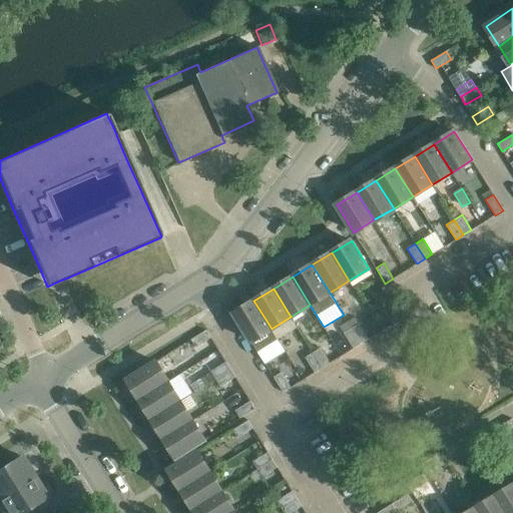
[(253,301),(233,314),(251,342),(258,352),(278,339),(272,329),(253,301)]
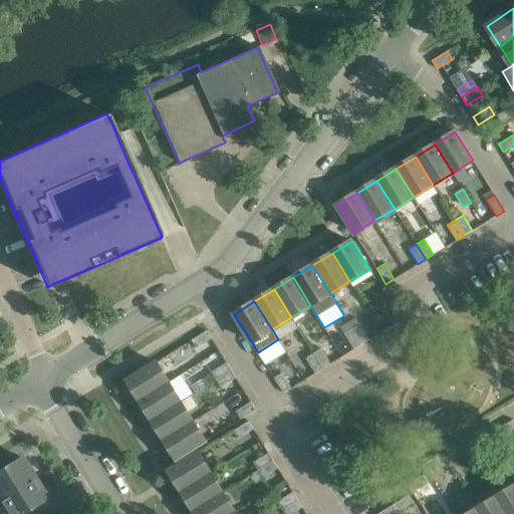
[(393,324),(401,319),(392,304),(383,309),(393,324)]
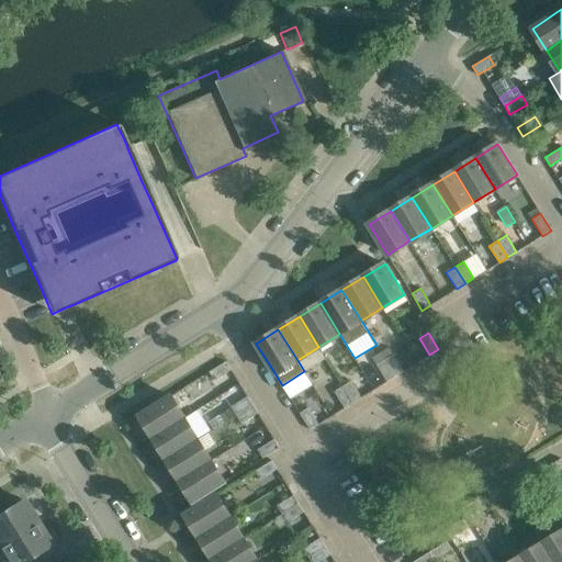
[(393,355),(385,359),(395,377),(404,371),(393,355)]
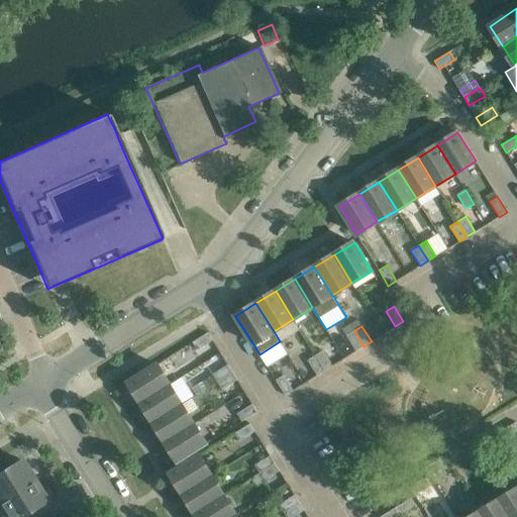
[(355,350),(364,346),(354,330),(346,335),(355,350)]
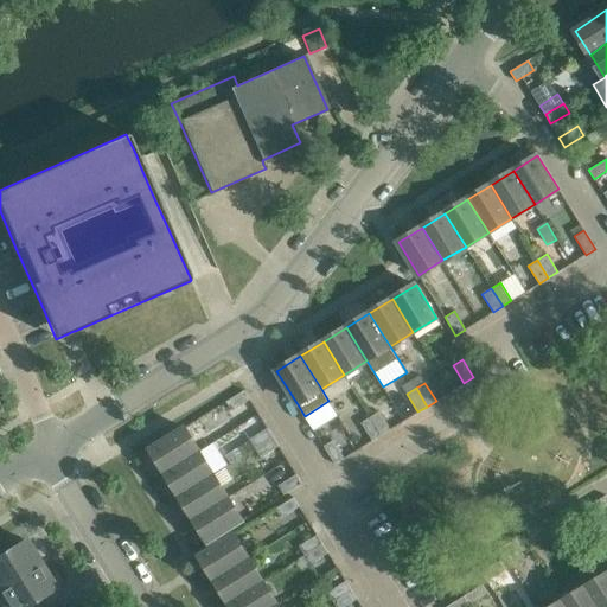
[(249,400),(243,390),(225,402),(231,411),(249,400)]
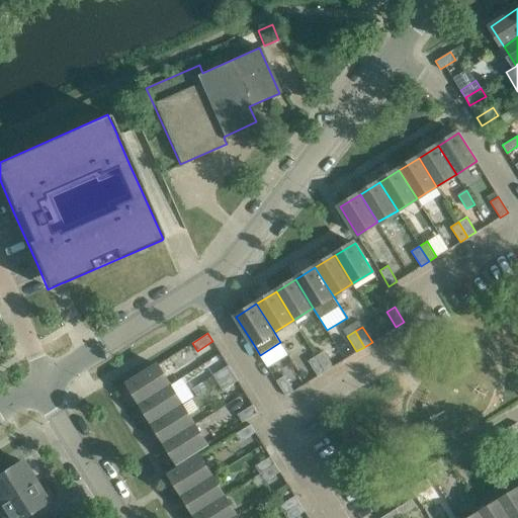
[(324,351),(316,355),(325,371),(333,366),(324,351)]
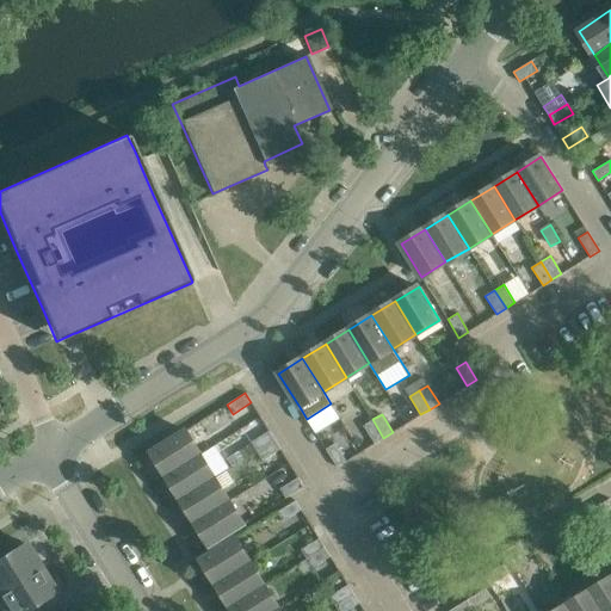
[(375,444),(383,438),(372,419),(363,425),(375,444)]
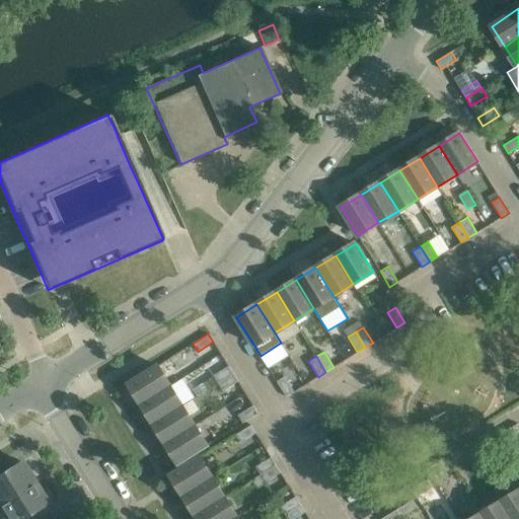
[(142,403),(170,386),(157,365),(129,383),(142,403)]
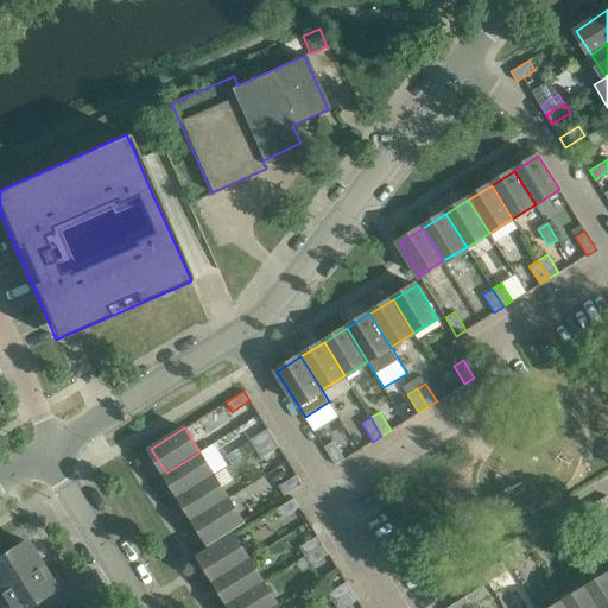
[(249,439),(255,449),(273,437),(267,429),(249,439)]
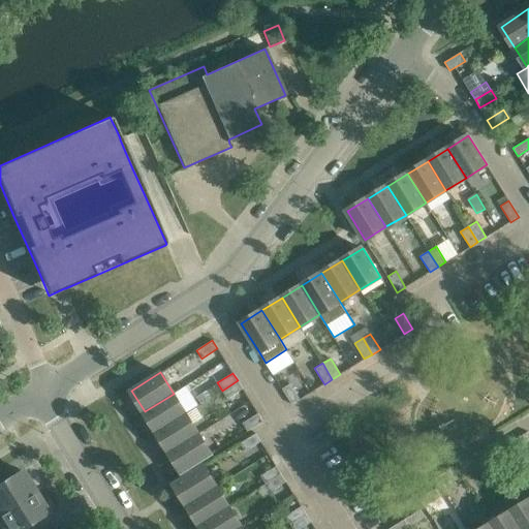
[(243,389),(238,380),(222,391),(227,399),(243,389)]
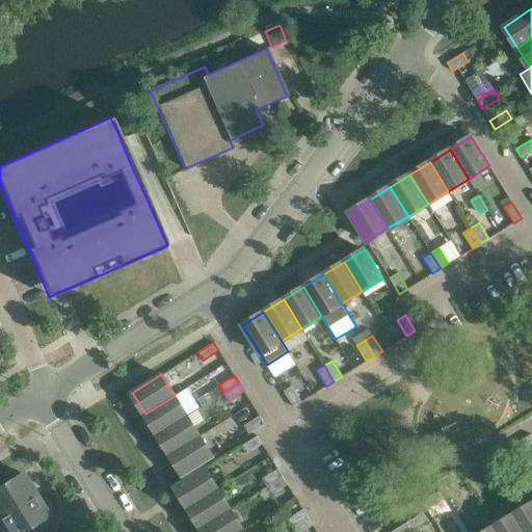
[(284,391),(293,406),(301,401),(291,386),(284,391)]
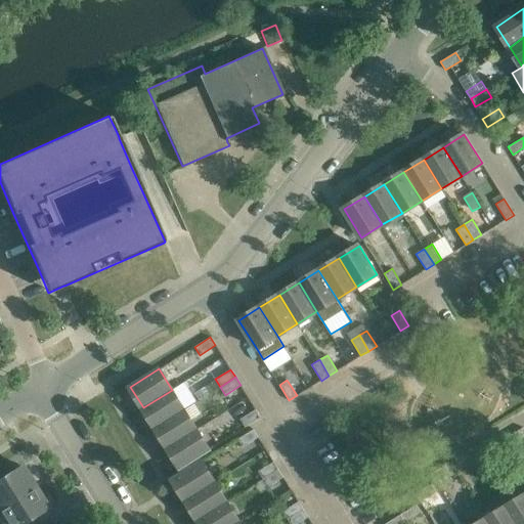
[(172,390),(143,407),(156,427),(184,409),(197,401),(184,382),(172,390)]
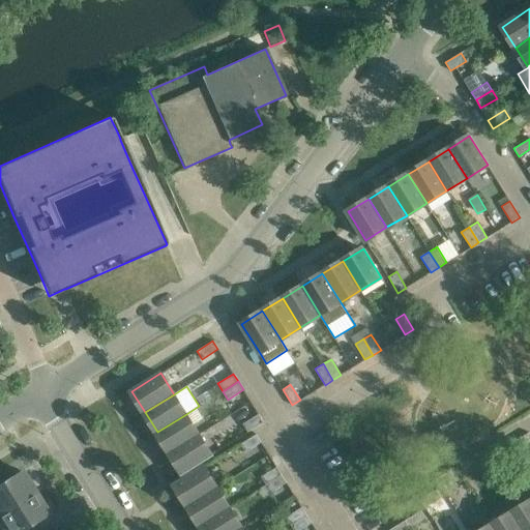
[(199,434),(186,414),(157,432),(170,451),(199,434)]
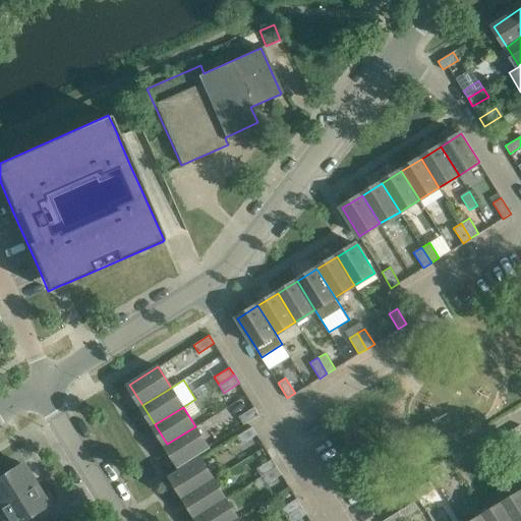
[(243,424),(259,415),(254,407),(238,416),(243,424)]
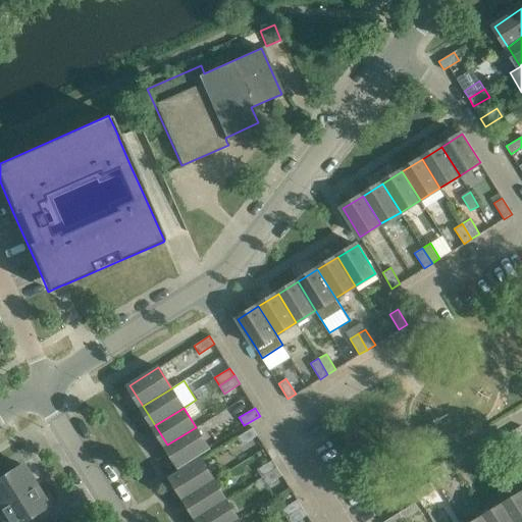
[(521,427),(521,425),(505,435),(510,444),(521,435),(521,427)]
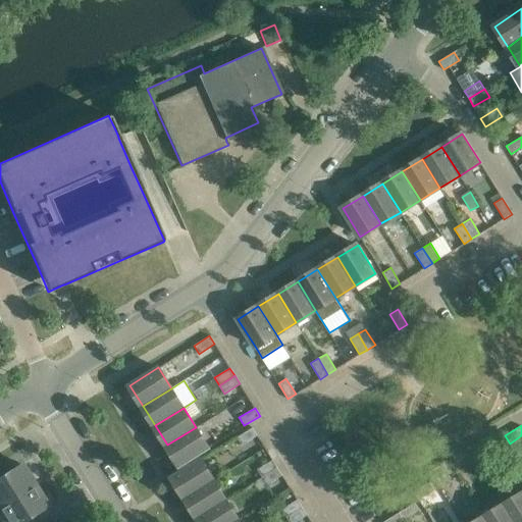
[(180,466),(208,448),(196,427),(167,445),(180,466)]
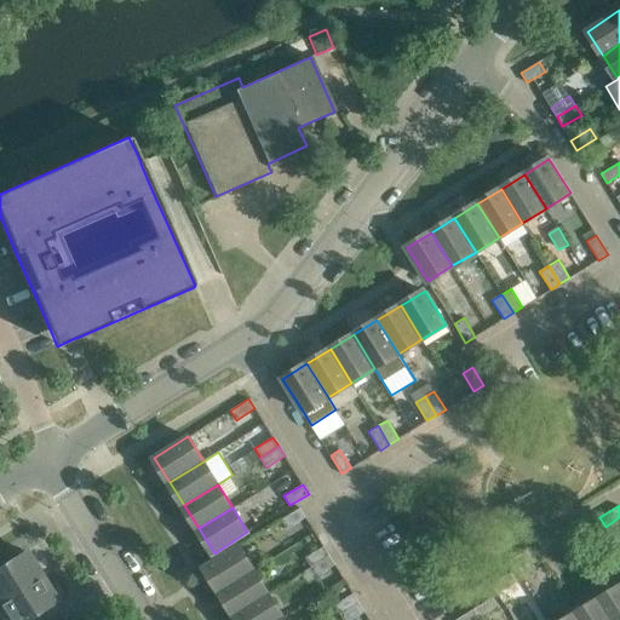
[(287,529),(305,517),(299,507),(281,520),(287,529)]
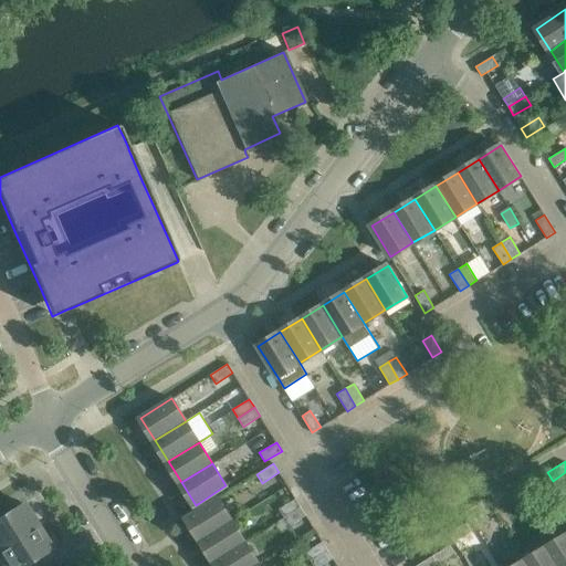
[(524,474),(507,485),(513,493),(530,483),(524,474)]
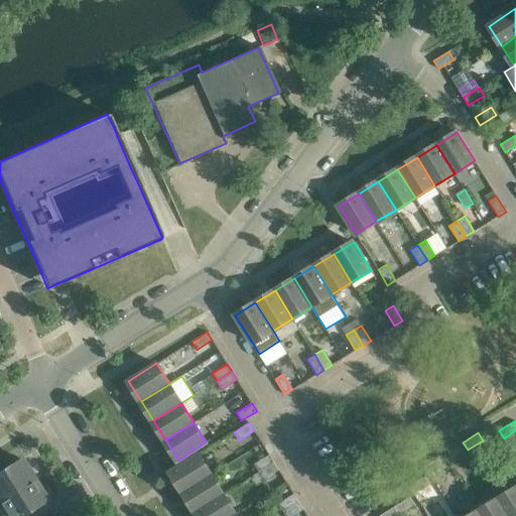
[(452,460),(468,449),(463,442),(446,452),(452,460)]
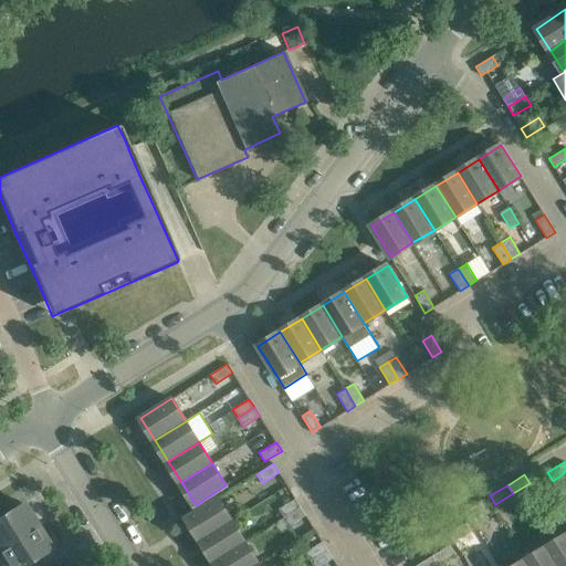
[(200,540),(231,521),(218,499),(187,517),(200,540)]
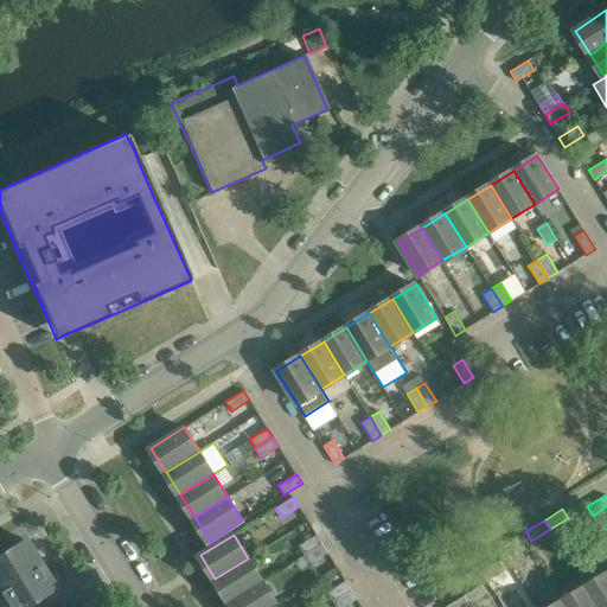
[(299,545),(305,555),(323,544),(317,535),(299,545)]
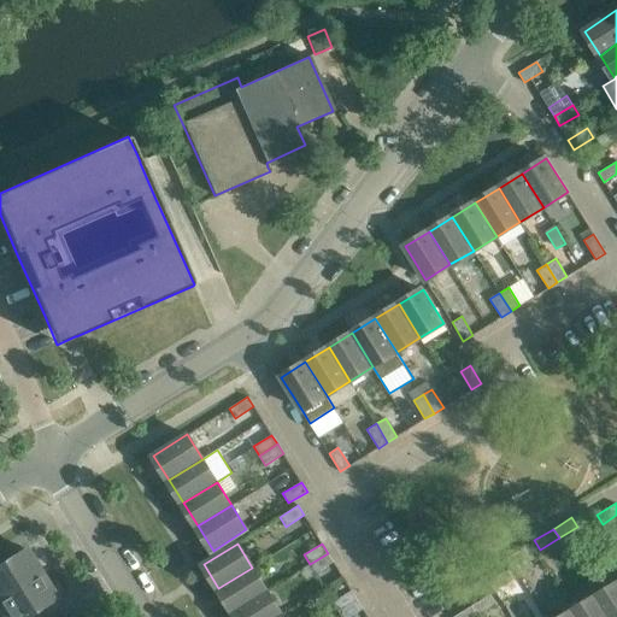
[(505,558),(511,568),(529,557),(524,547),(505,558)]
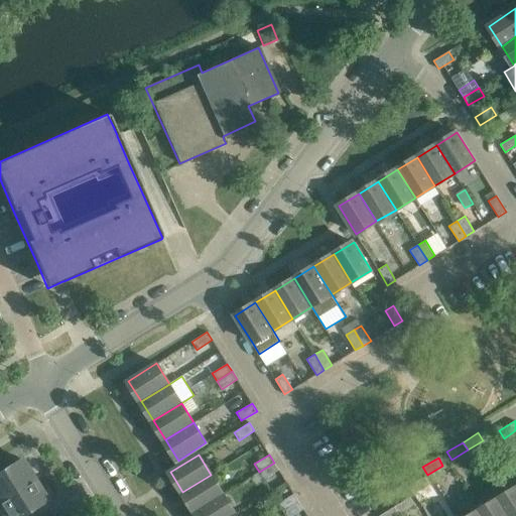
[(0,500),(33,480),(20,459),(0,471),(0,500)]
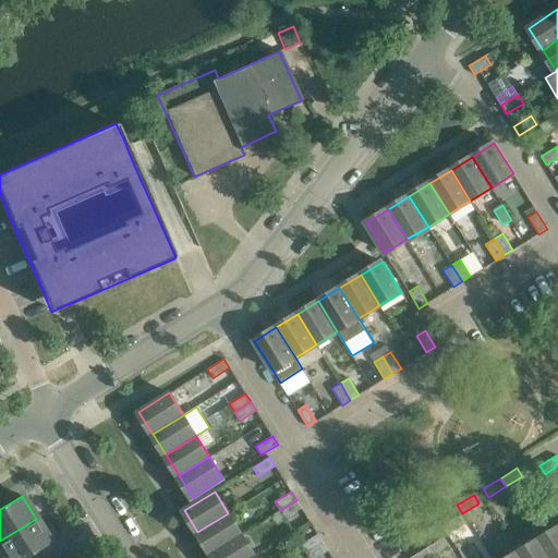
[(302,508),(296,500),(280,510),(284,519),(302,508)]
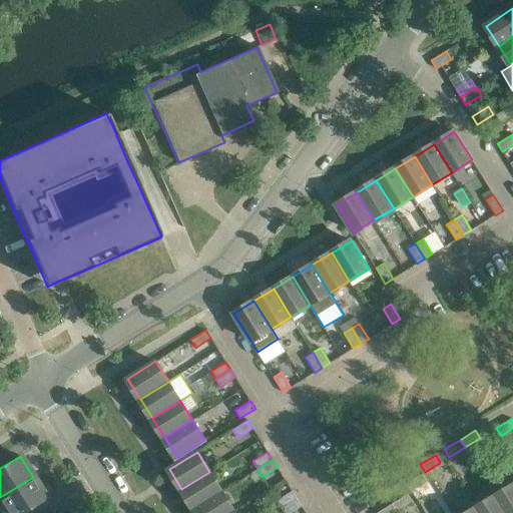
[(181,489),(193,508),(221,491),(209,472),(181,489)]
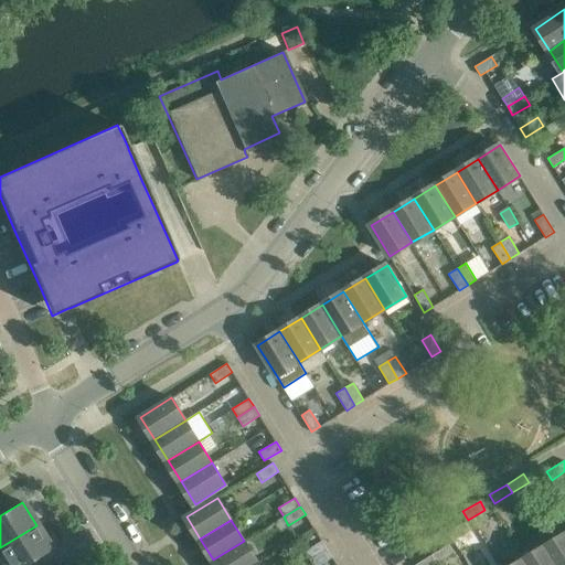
[(447,533),(452,541),(470,531),(465,522),(447,533)]
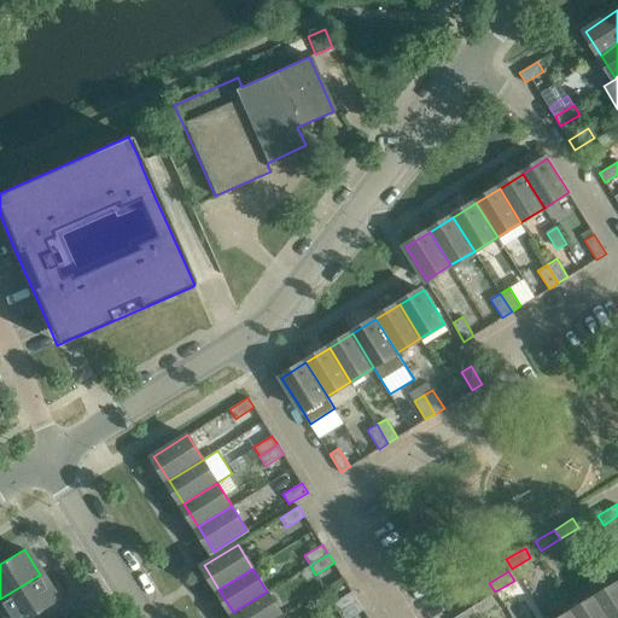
[(40,575),(0,599),(0,617),(29,617),(29,616),(56,599),(40,575)]
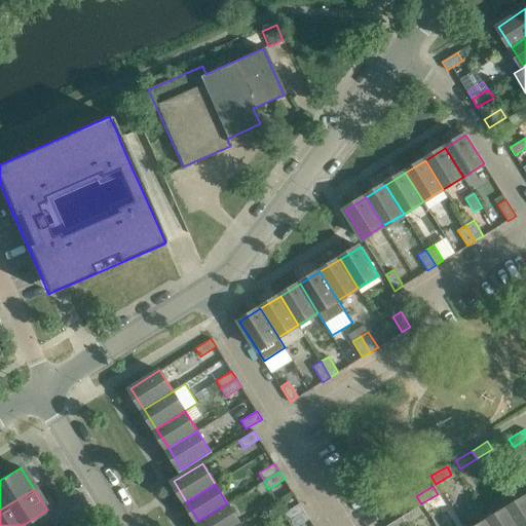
[(525,525),(525,497),(508,509),(518,525),(525,525)]
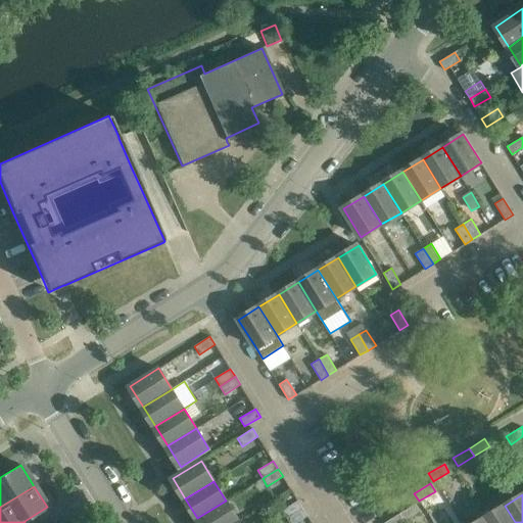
[(197,518),(200,522),(234,522),(238,520),(226,501),(197,518)]
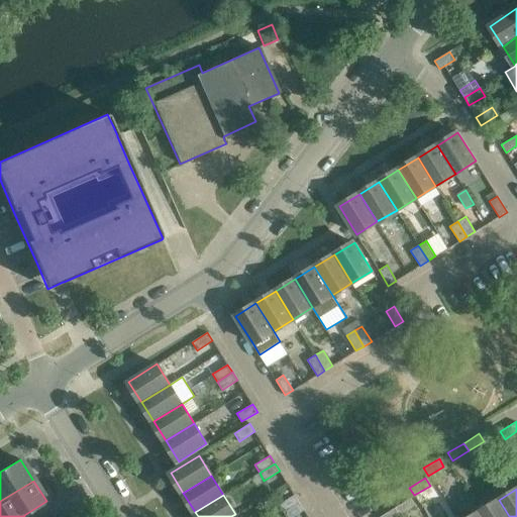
[(279,504),(284,512),(299,502),(294,495),(279,504)]
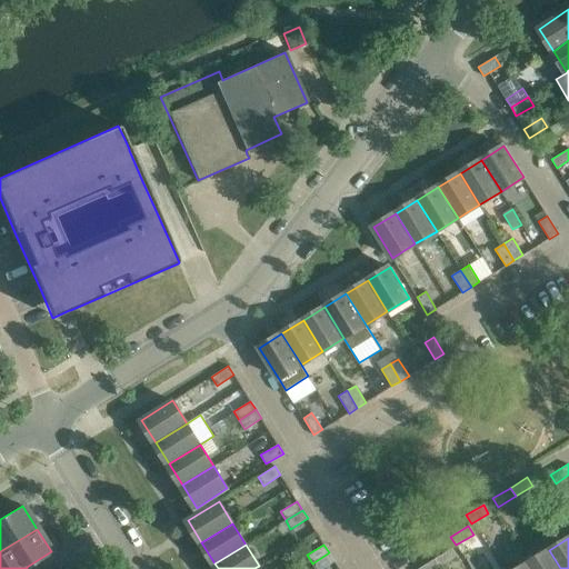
[(451,548),(435,558),(440,567),(457,557),(451,548)]
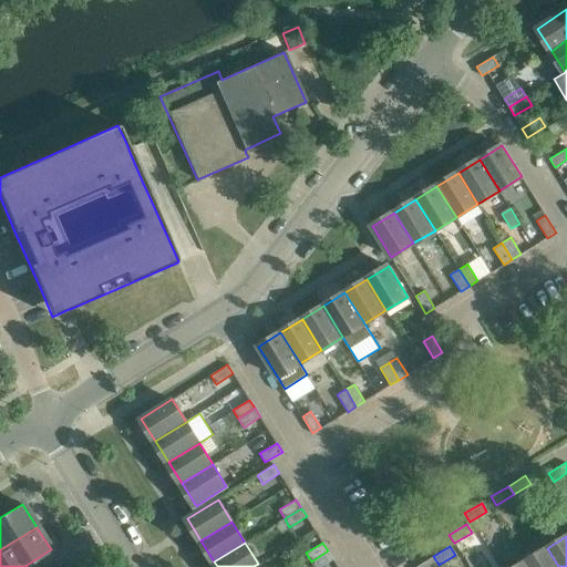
[(526,562),(528,566),(558,566),(547,548),(526,562)]
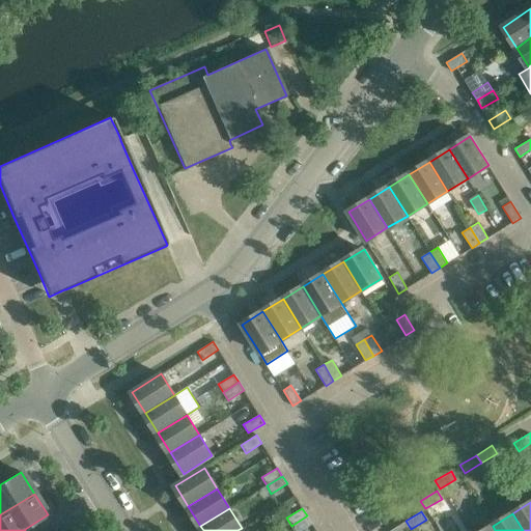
[(301,530),(312,524),(307,515),(291,526),(295,530),(301,530)]
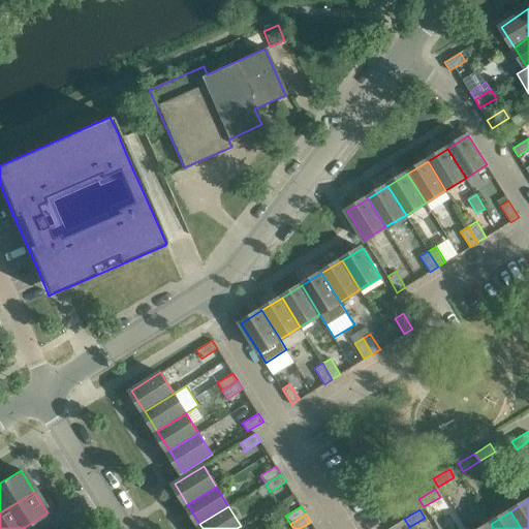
[(387,528),(405,528),(409,527),(404,519),(389,528),(387,528)]
